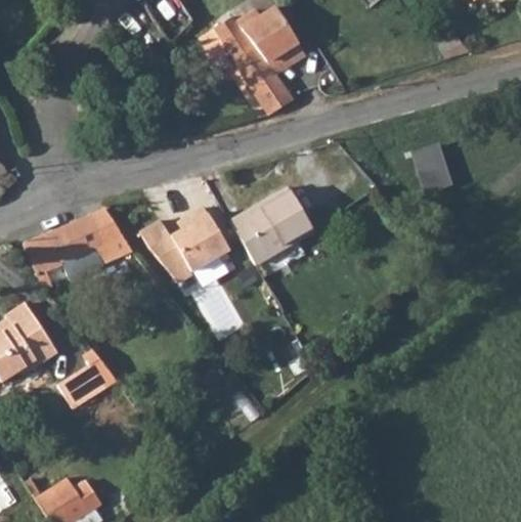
[(148,0),(144,4),(167,33),(173,41),(194,23),(180,0),(148,0)]
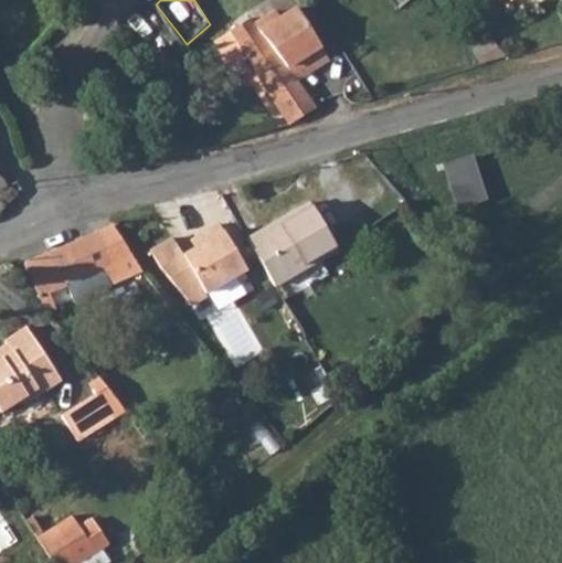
[(300,78),(296,73),(328,52),(299,9),(285,18),(281,12),(260,27),(255,21),(235,36),(292,123),(319,107),(300,78)]
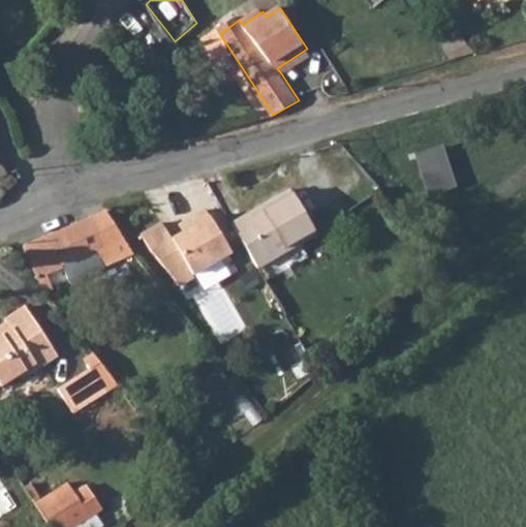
[(307,49),(277,68),(281,73),(311,54),(307,49)]
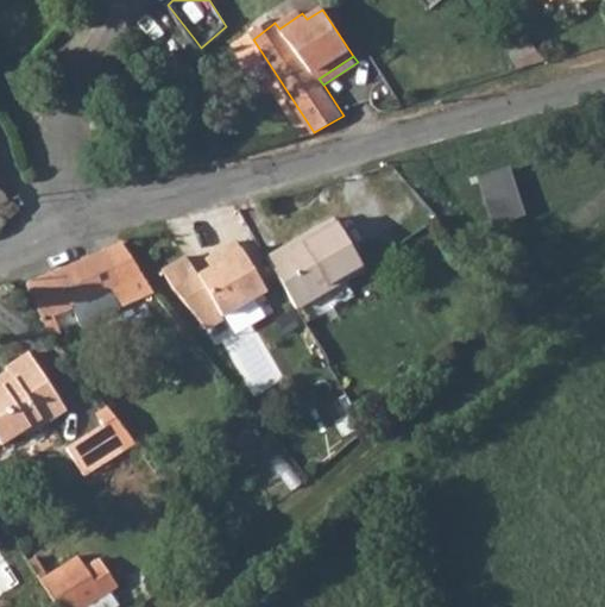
[(512,168),(480,177),(495,220),(525,218),(512,168)]
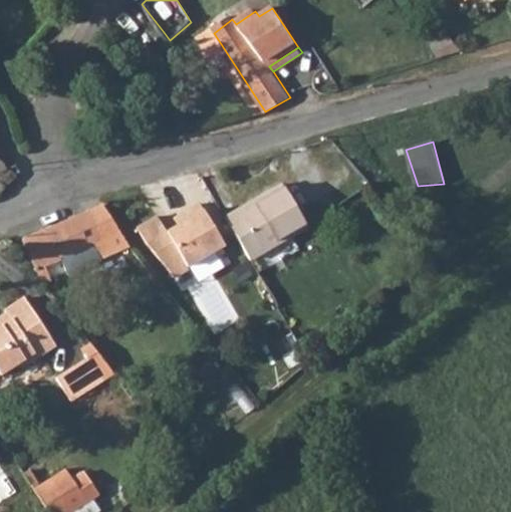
[(0,193),(2,196),(21,177),(0,158),(0,193)]
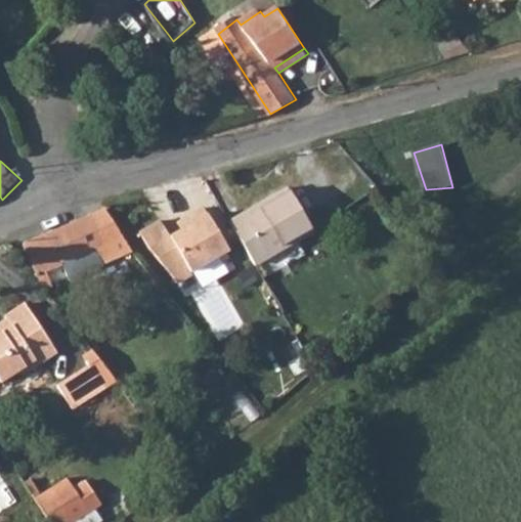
[(287,186),(230,220),(256,263),(313,227),(287,186)]
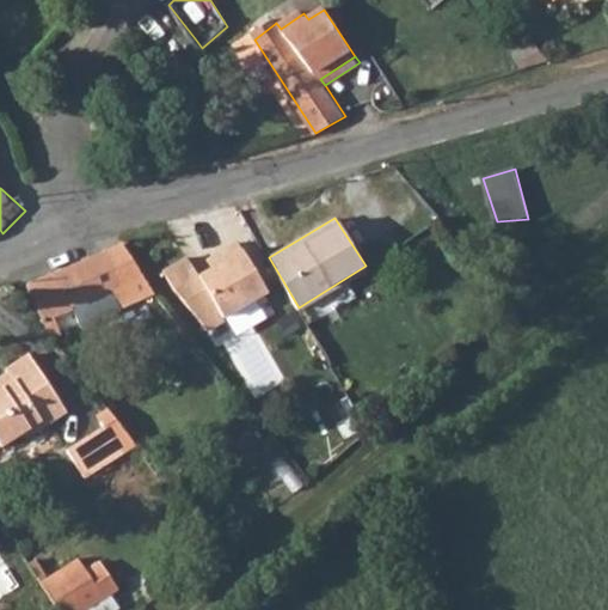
[(128,239),(25,280),(41,316),(38,317),(50,331),(100,311),(92,294),(111,286),(118,304),(155,290),(128,239)]
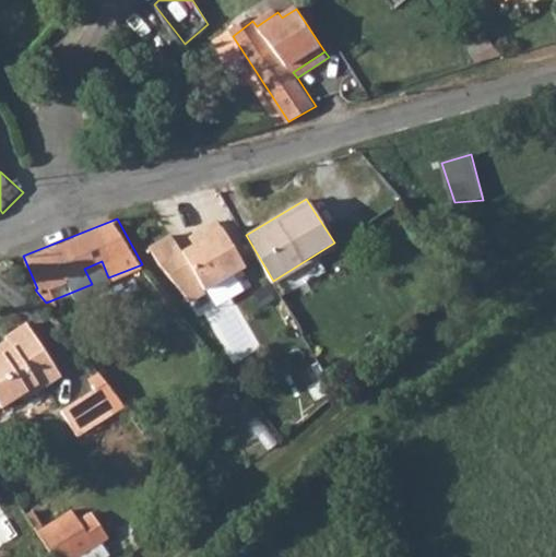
[(245,265),(219,222),(202,232),(206,238),(196,245),(182,252),(175,236),(152,249),(160,267),(188,301),(201,301),(210,297),(204,289),(245,265)]
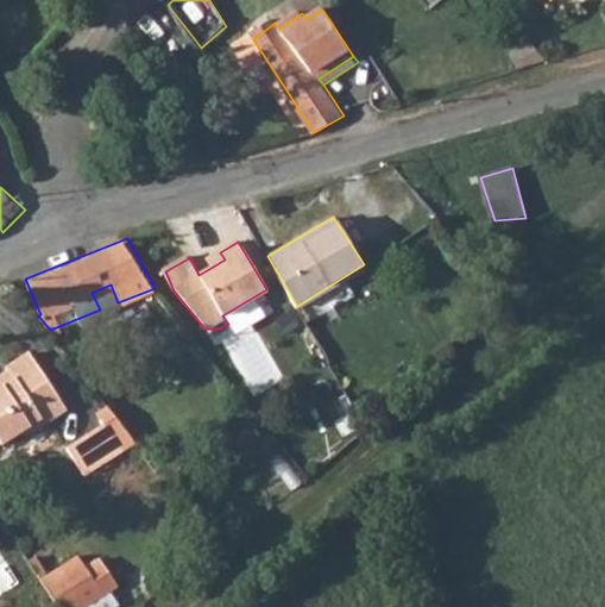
[(92,293),(100,310),(118,302),(111,285),(92,293)]
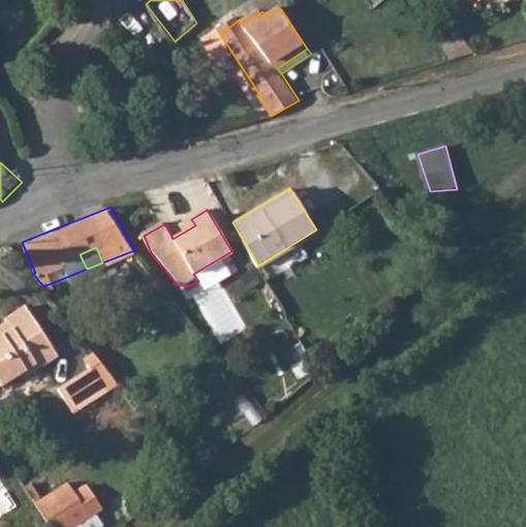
[(0,340),(0,389),(1,391),(20,377),(24,381),(57,358),(23,310),(5,324),(6,327),(12,332),(0,340)]
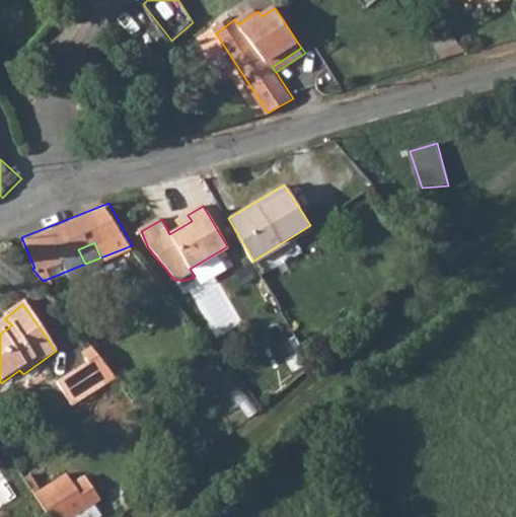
[(85,360),(54,382),(68,401),(97,380),(85,360)]
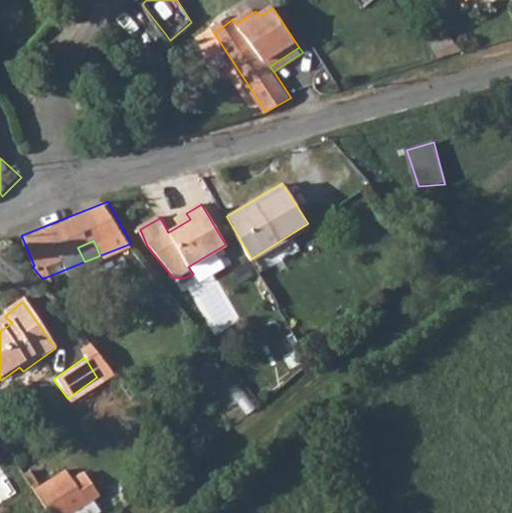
[(60,467),(31,488),(47,512),(64,512),(98,488),(82,467),(69,478),(60,467)]
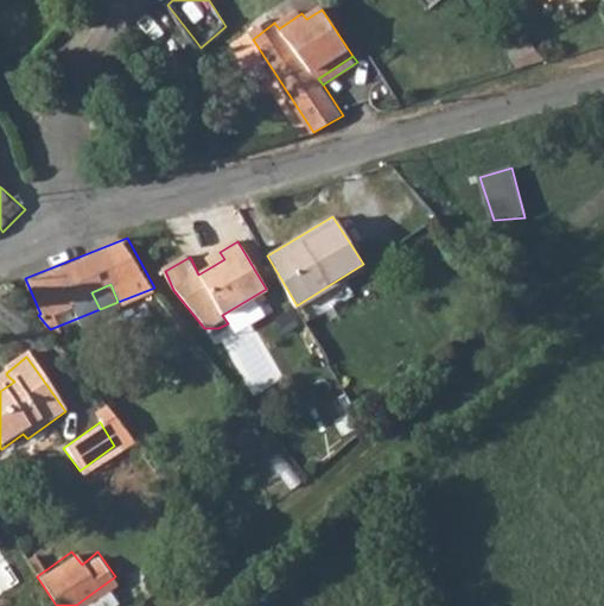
All buildings are outlined.
